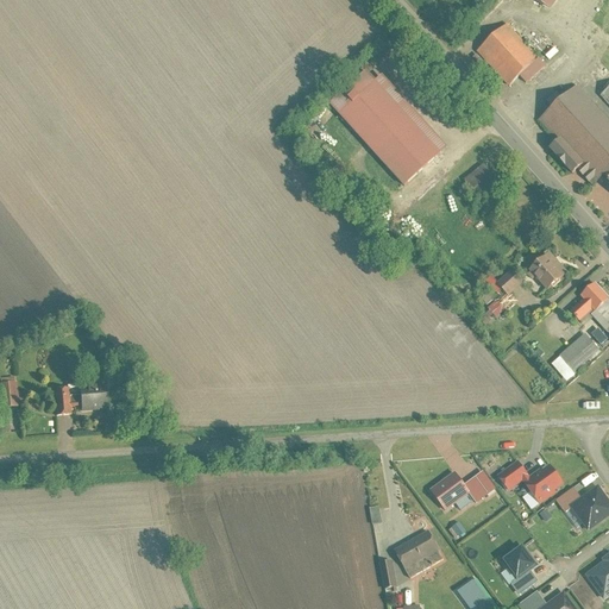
[(556,0),(533,0),(550,11),(556,0)]
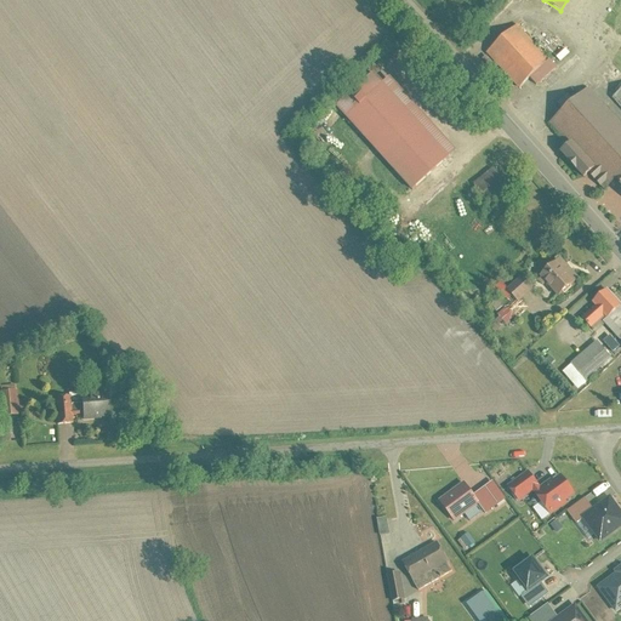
[(519,26),(488,55),(518,87),(530,77),(550,60),(519,26)]
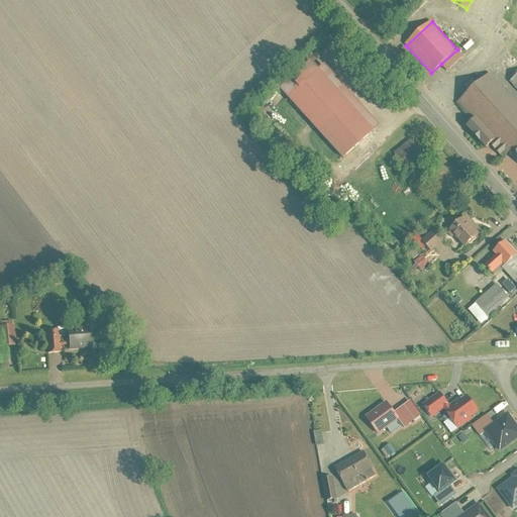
[(441,64),(448,71),(464,57),(457,49),(441,64)]
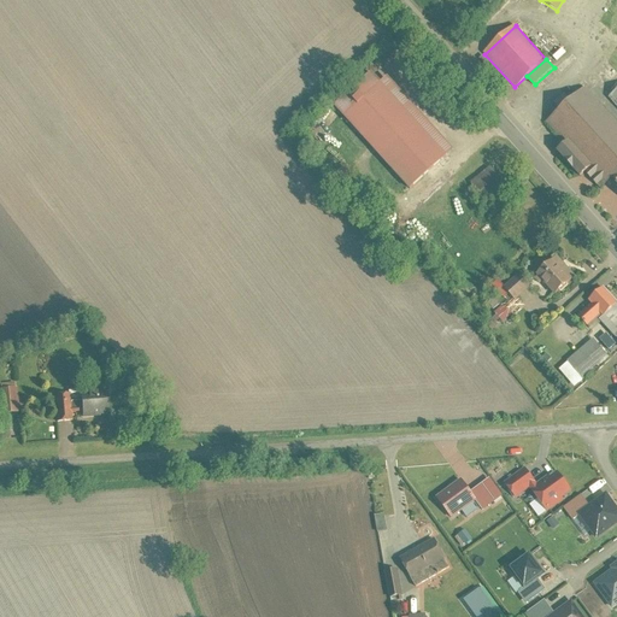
[(452,150),(386,76),(380,82),(370,71),(333,105),(409,188),(452,150)]
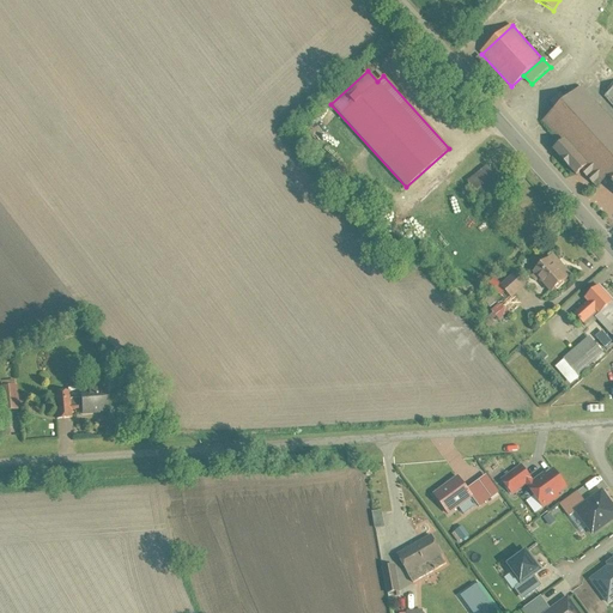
[(612,125),(580,87),(545,119),(563,139),(587,165),(612,195),(612,125)]
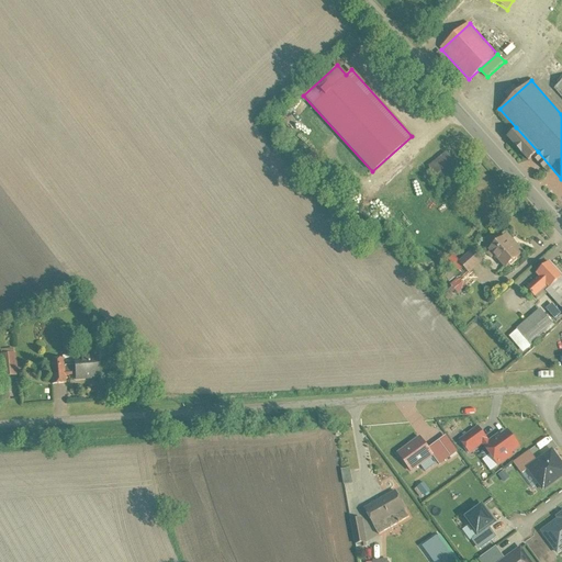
[(506,137),(528,161),(538,152),(516,127),(506,137)]
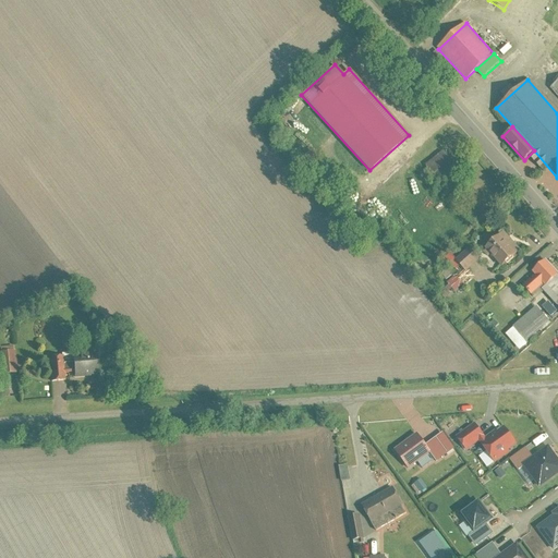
[(434,179),(453,166),(444,150),(424,164),(434,179)]
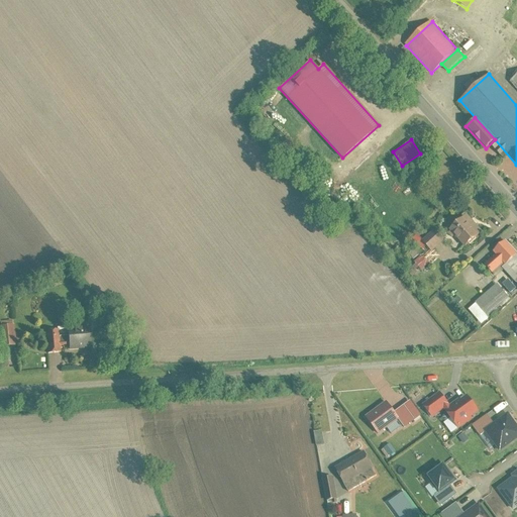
[(482,233),(467,215),(449,229),(464,247),(482,233)]
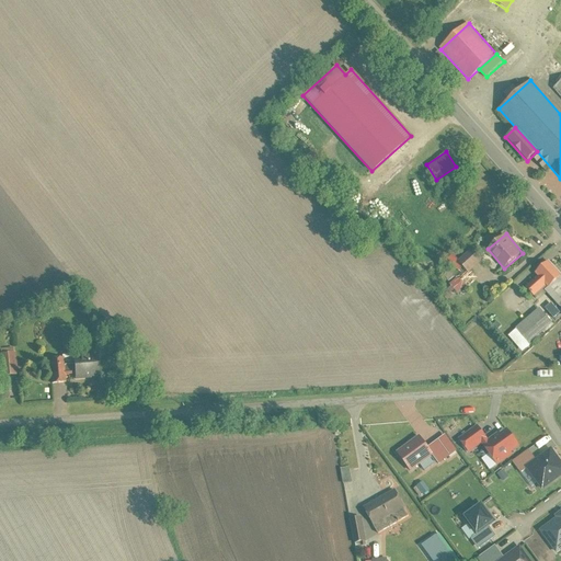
[(473,250),(458,261),(467,273),(481,262),(473,250)]
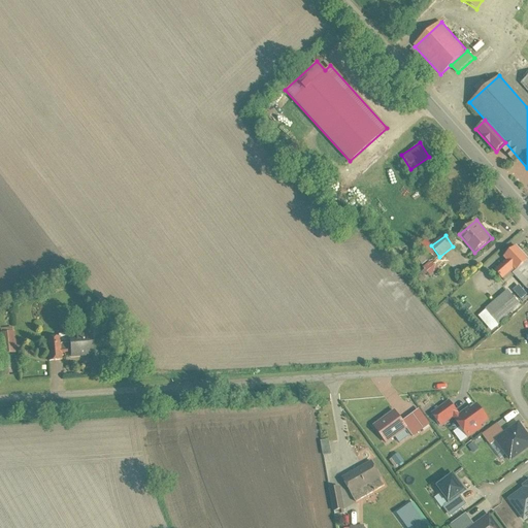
[(527,260),(515,245),(503,257),(506,260),(494,270),(502,278),(510,271),(514,273),(527,260)]
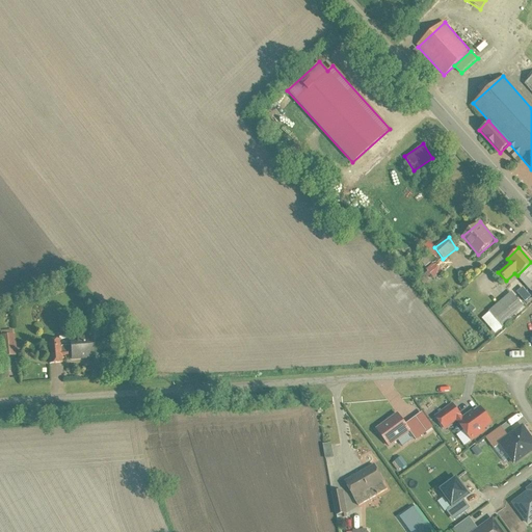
[(531,262),(517,275),(531,291),(531,262)]
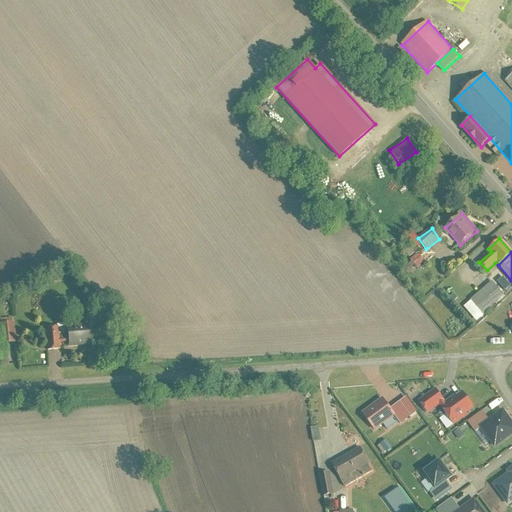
[(417,268),(424,261),(418,255),(411,262),(417,268)]
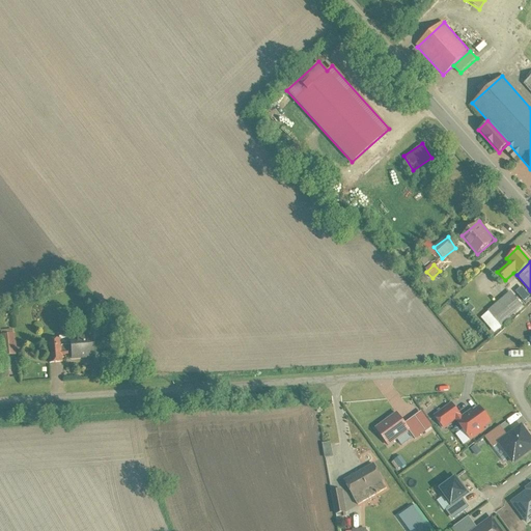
[(522,286),(515,291),(524,301),(530,296),(522,286)]
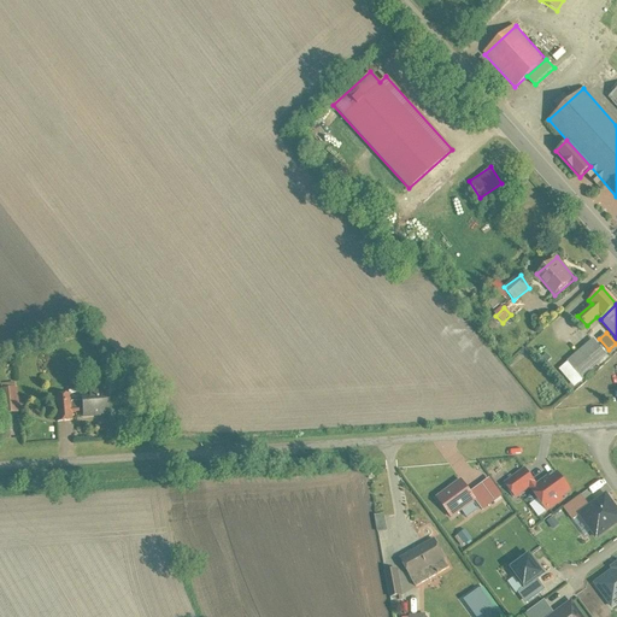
[(593,340),(568,360),(583,380),(609,359),(593,340)]
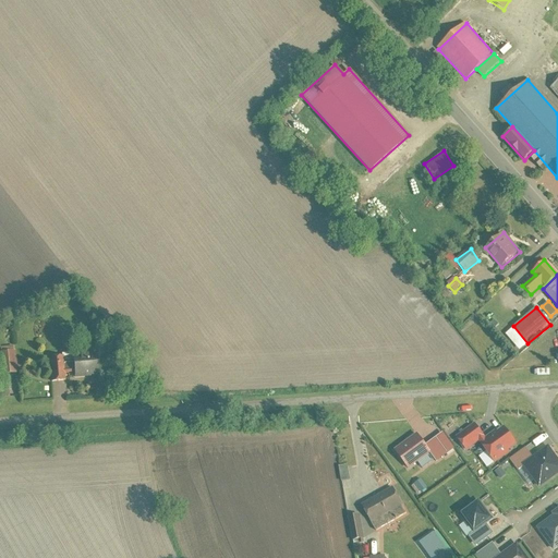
[(528,343),(513,326),(505,334),(519,351),(528,343)]
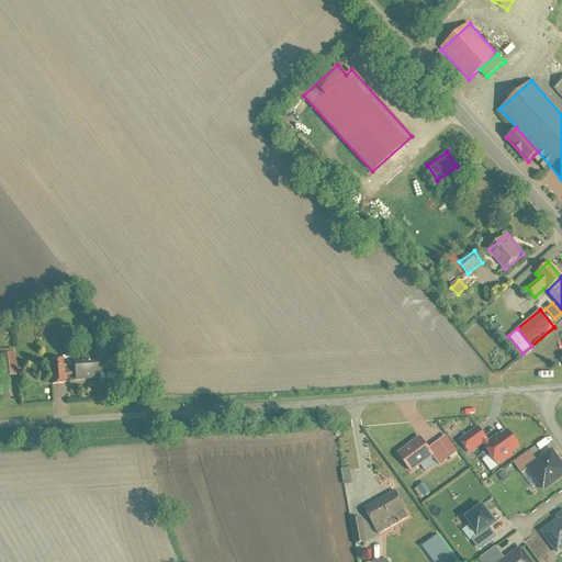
[(14,353),(0,355),(3,377),(18,374),(14,353)]
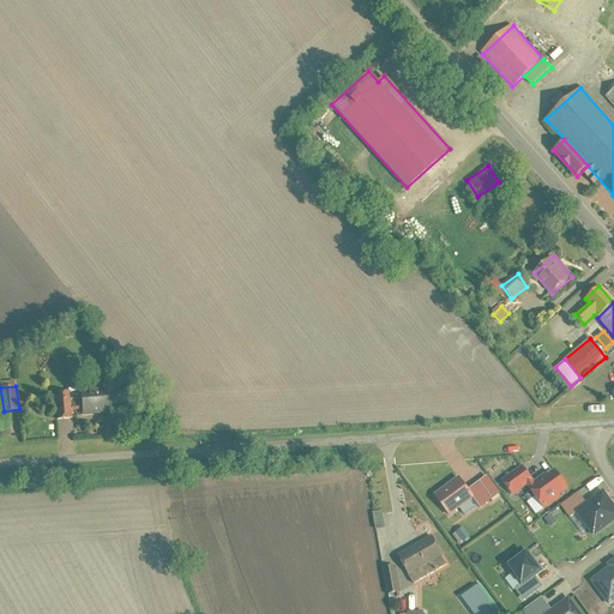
[(71,399),(72,411),(82,410),(83,419),(112,416),(109,390),(78,393),(79,398),(71,399)]
